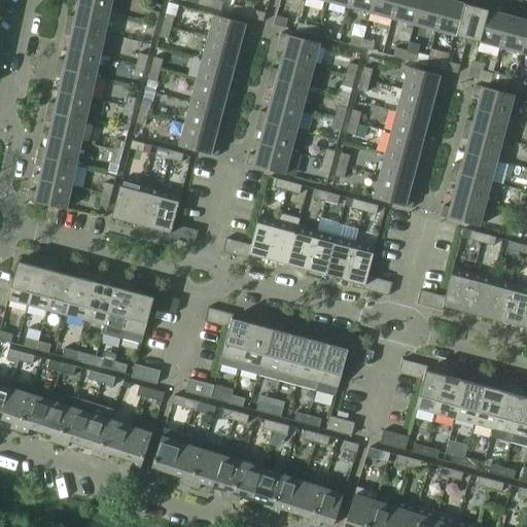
[(78,0),(78,4),(110,11),(112,0),(78,0)]
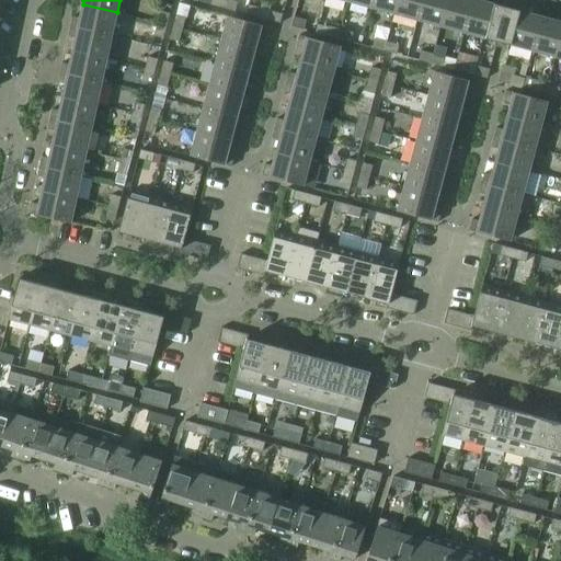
[(232,0),(225,0),(224,8),(236,11),(238,1),(232,0)]
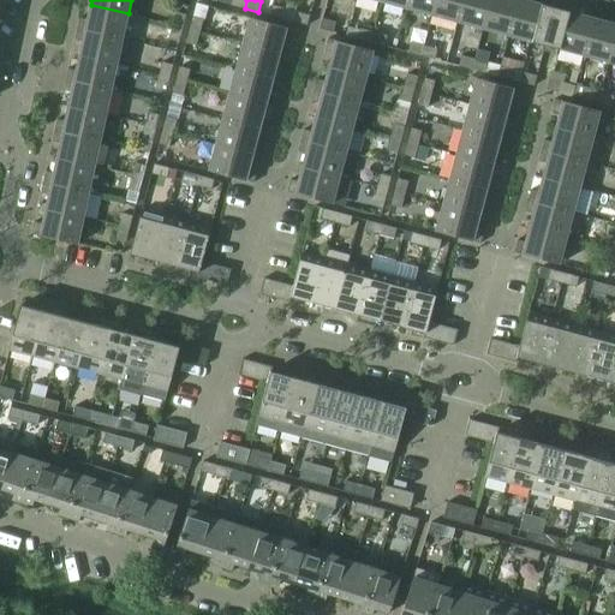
[(410,0),(407,9),(433,15),(436,0),(410,0)]
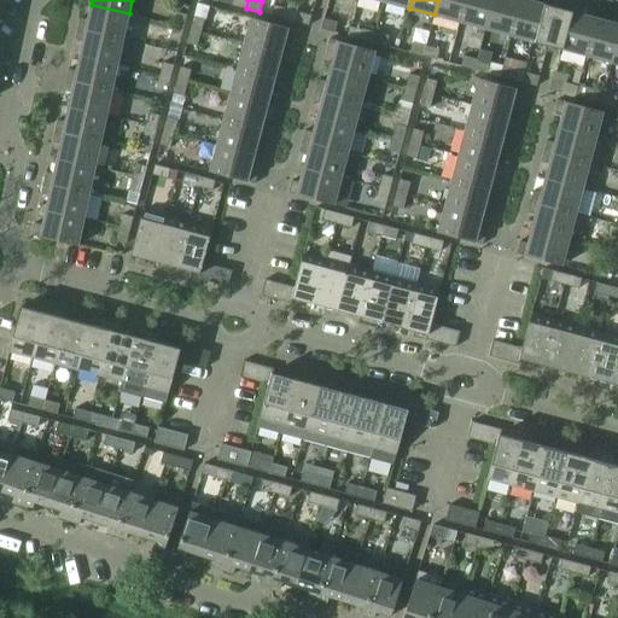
[(438,0),(435,15),(460,22),(465,0),(438,0)]
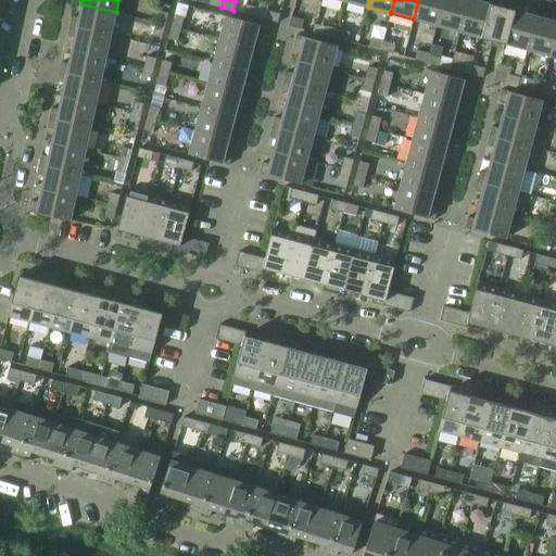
[(418,0),(414,20),(437,26),(443,0),(418,0)]
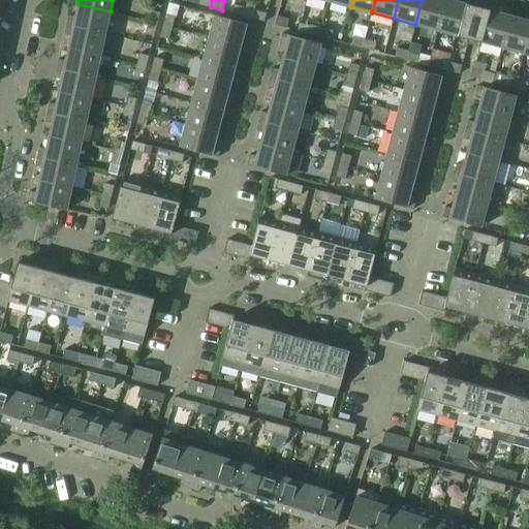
[(422,0),(415,25),(438,30),(445,0),(422,0)]
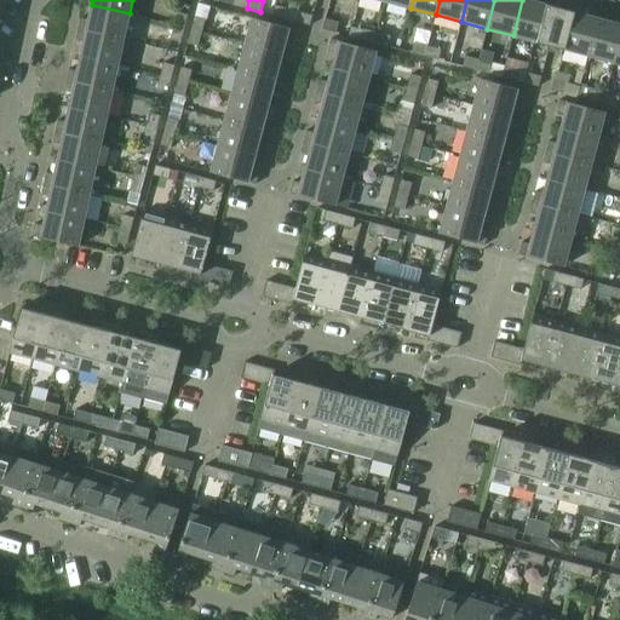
[(522,0),(514,35),(538,42),(547,4),(534,0),(522,0)]
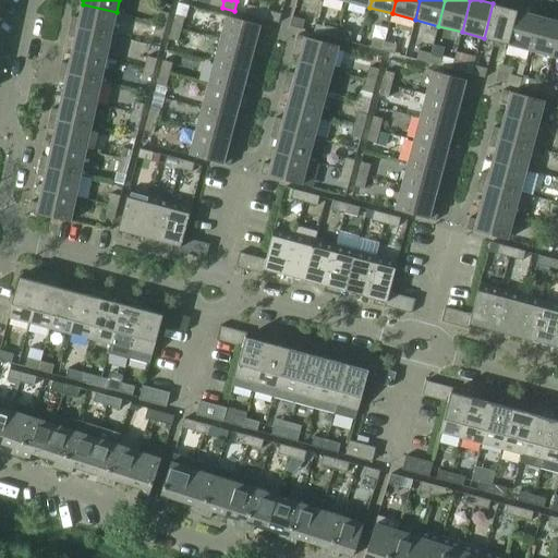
[(502,43),(506,44),(516,10),(512,9),(493,3),(484,38),(502,43)]
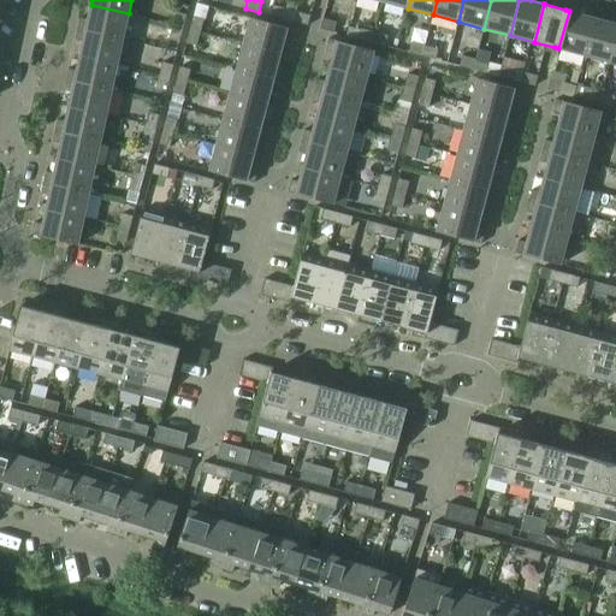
[(81,17),(78,29),(124,39),(129,13),(92,5),(88,19),(81,17)]
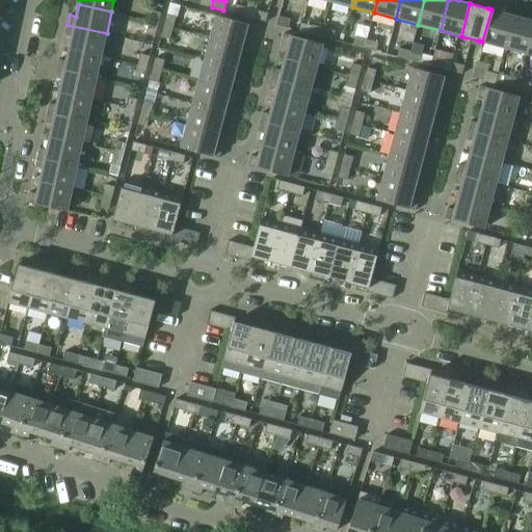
[(248,7),(237,4),(234,14),(246,17),(248,7)]
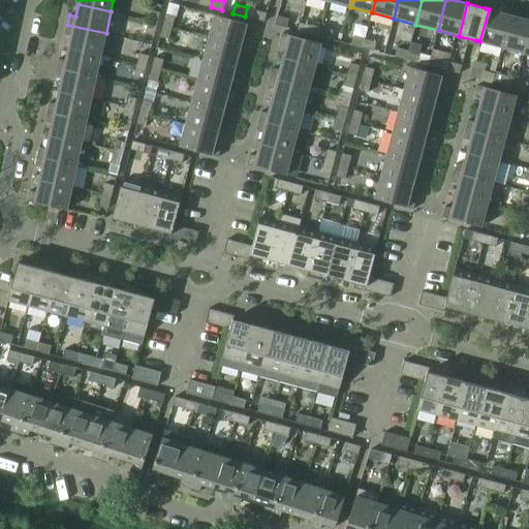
[(479,41),(502,48),(512,8),(503,6),(501,12),(489,9),(479,41)]
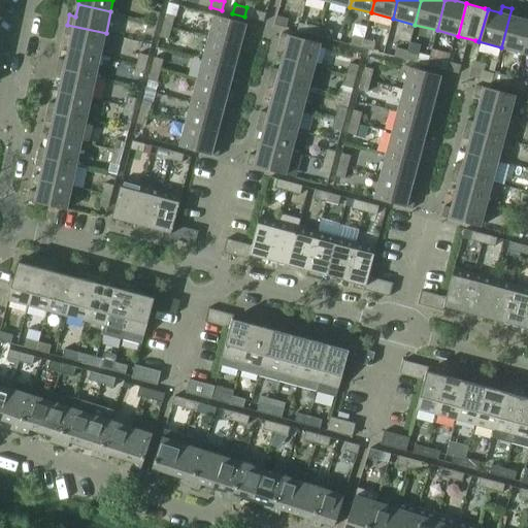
[(501,47),(523,54),(527,34),(527,20),(520,18),(522,11),(512,8),(501,47)]
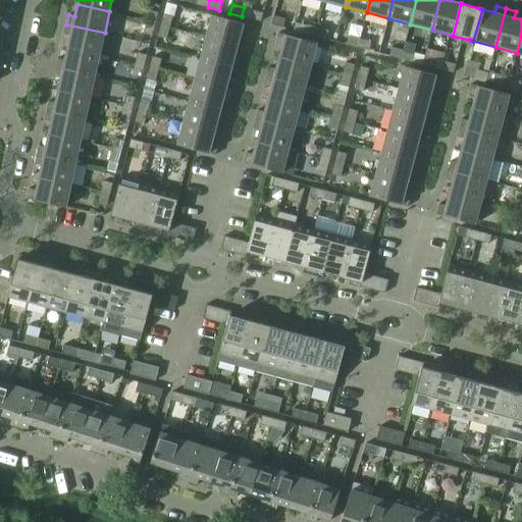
[(249,18),(262,21),(264,12),(251,9),(249,18)]
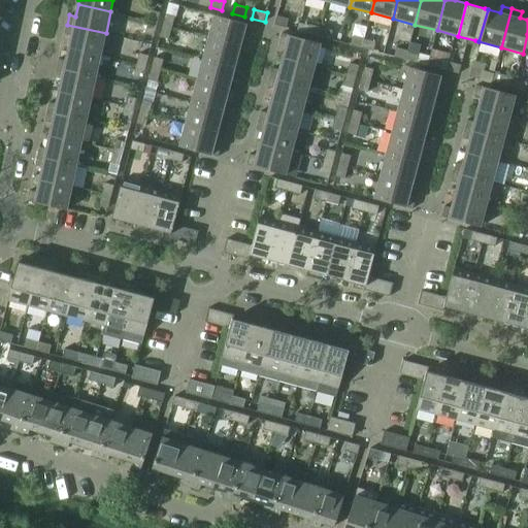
[(152,10),(149,22),(158,24),(161,12),(152,10)]
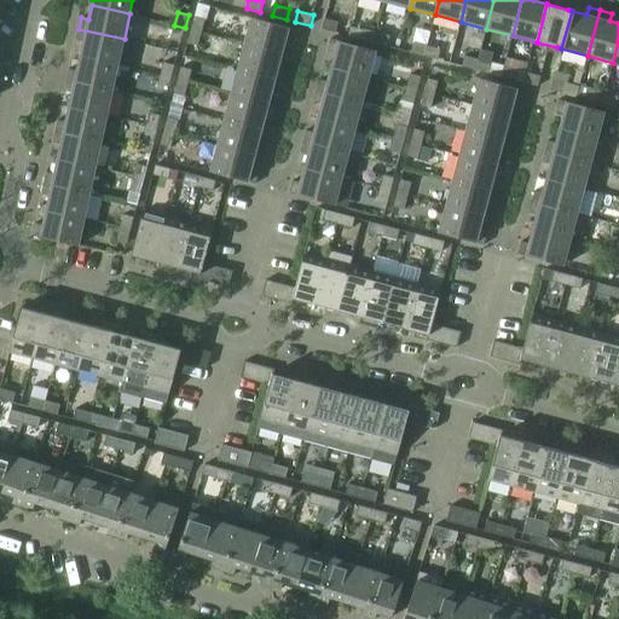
[(195,16),(191,29),(202,33),(206,19),(195,16)]
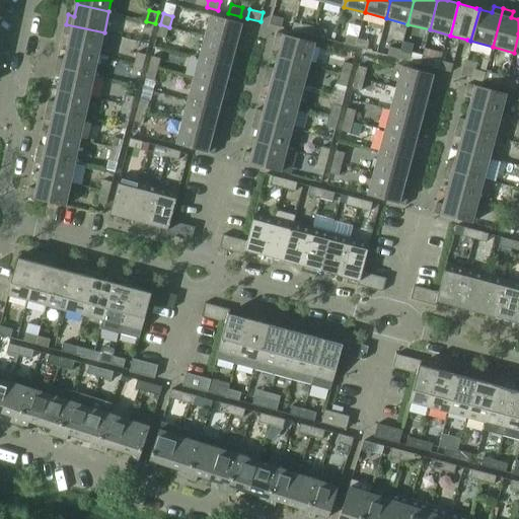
[(211,14),(205,36),(236,45),(239,33),(246,35),(249,24),(211,14)]
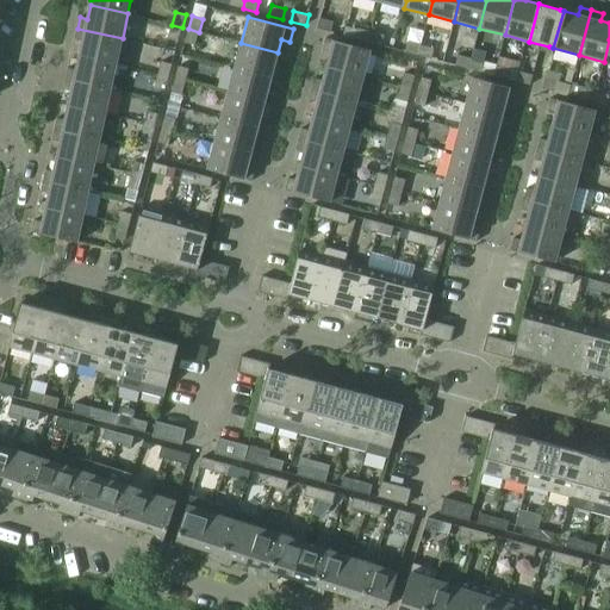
[(321,18),(318,29),(331,32),(334,22),(321,18)]
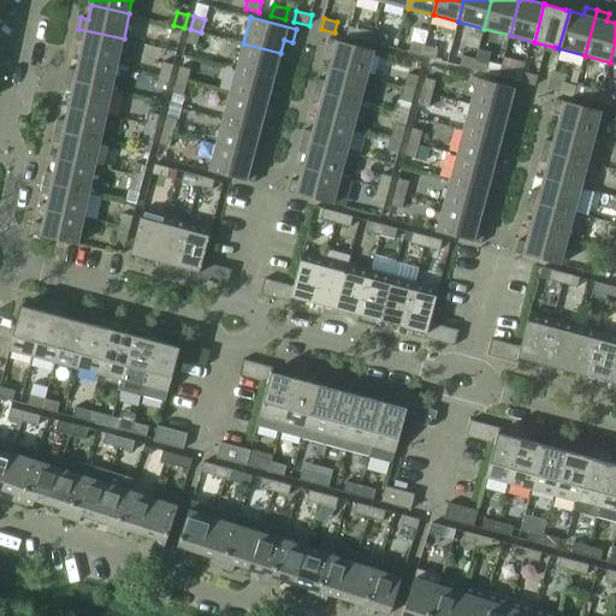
[(184,28),(173,25),(170,39),(181,41),(184,28)]
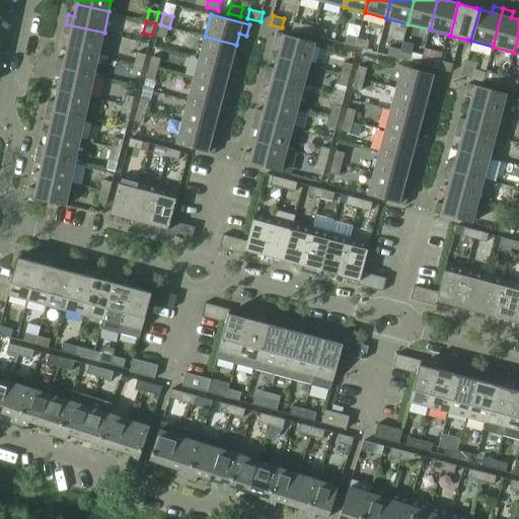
[(70,34),(68,47),(99,54),(104,32),(66,24),(63,33),(70,34)]
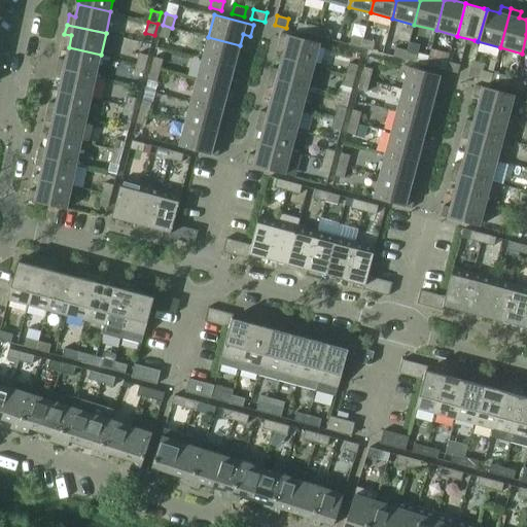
[(172,28),(163,25),(160,37),(169,39),(172,28)]
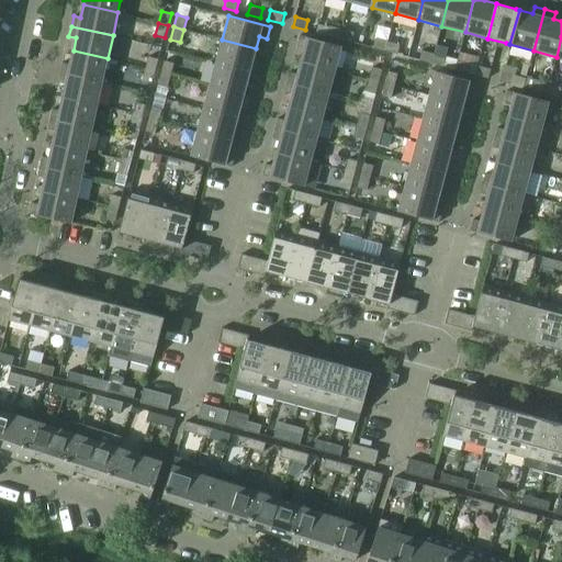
[(327,35),(339,38),(343,30),(330,26),(327,35)]
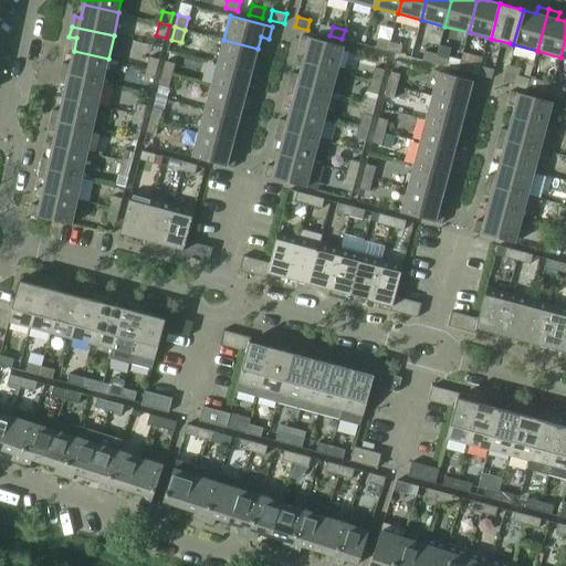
[(345,30),(342,39),(355,42),(357,33),(345,30)]
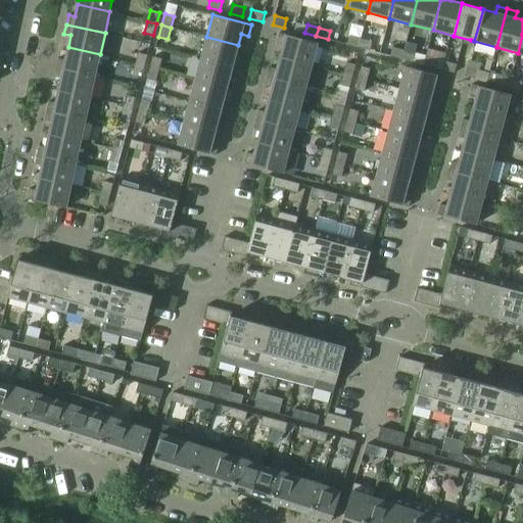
[(283,45),(280,56),(312,65),(318,43),(280,33),(277,43),(283,45)]
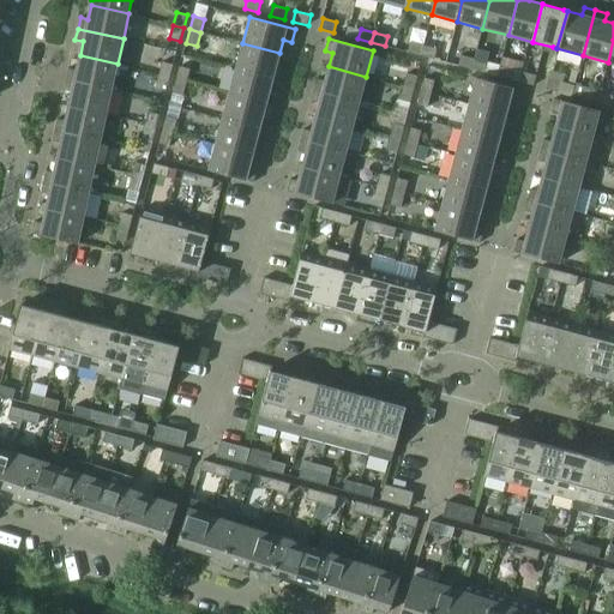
[(410,42),(408,52),(421,55),(423,46),(410,42)]
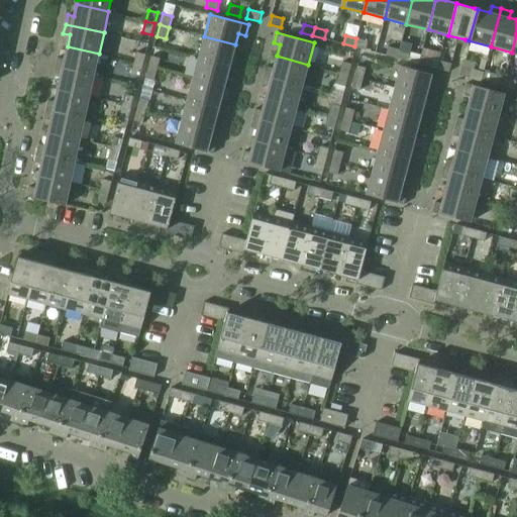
[(204,36),(199,58),(236,68),(239,59),(232,57),(235,44),(204,36)]
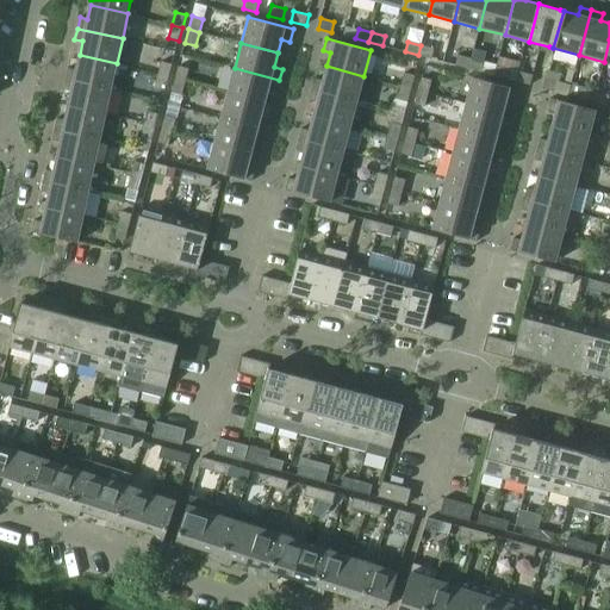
[(421,45),(418,55),(431,58),(435,49),(421,45)]
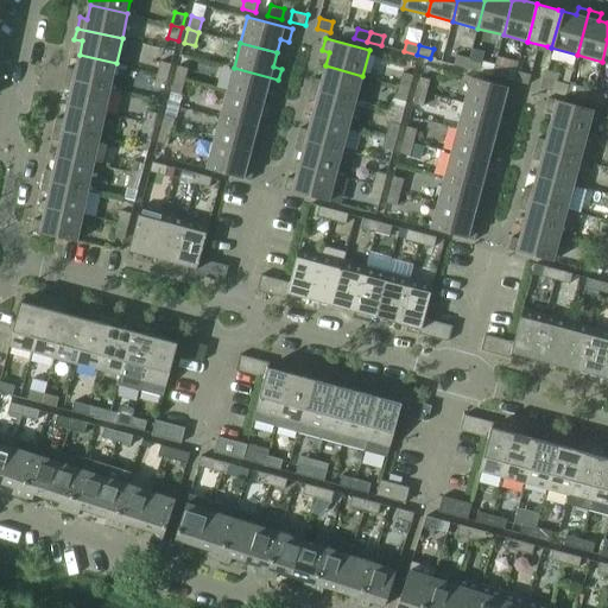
[(68,67),(65,78),(111,88),(116,63),(80,55),(76,69),(68,67)]
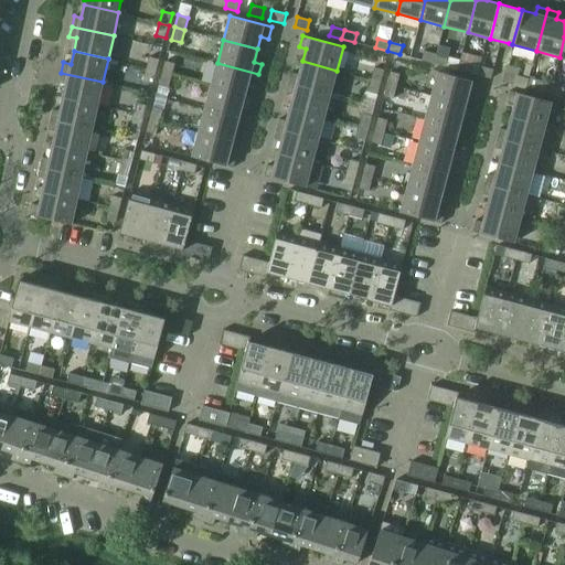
[(422,61),(434,64),(437,54),(425,51),(422,61)]
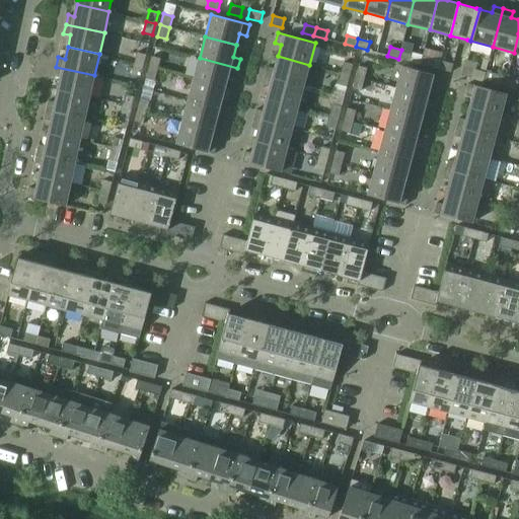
[(401,50),(398,59),(411,62),(413,53),(401,50)]
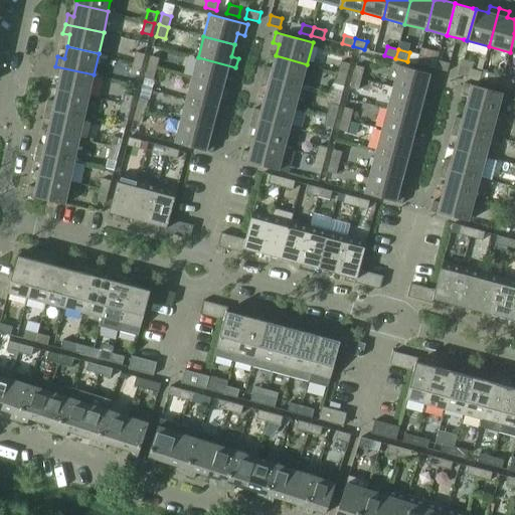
[(137,51),(134,62),(142,65),(145,54),(137,51)]
